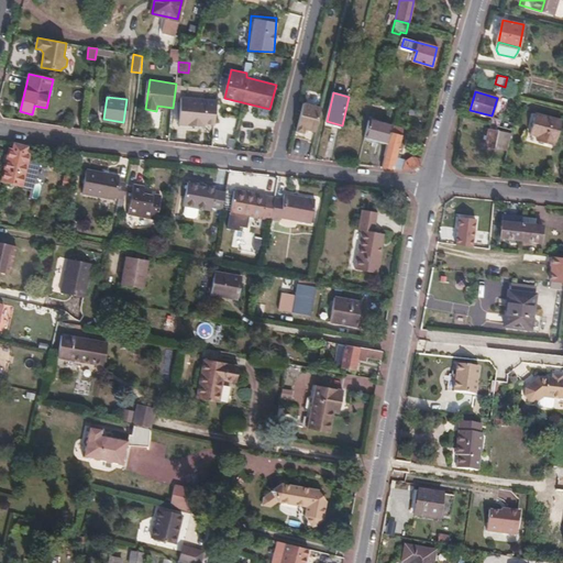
[(312,117),(305,113),(304,113),(297,141),(306,142),(312,117)]
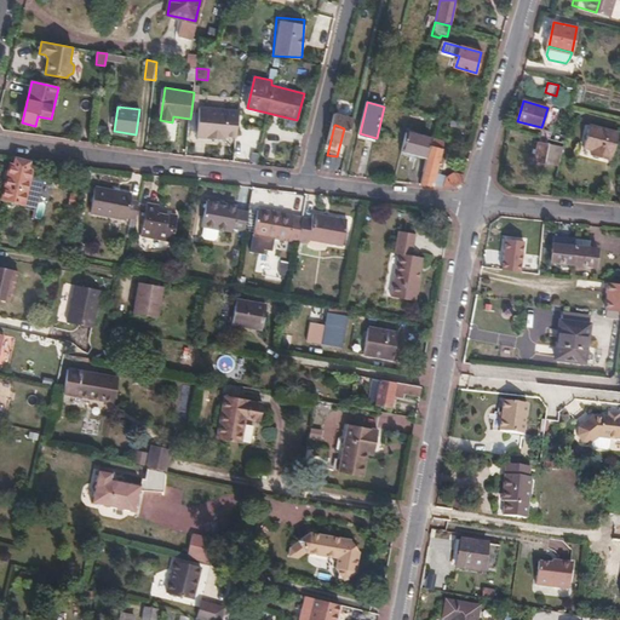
[(619,132),(590,125),(585,147),(593,149),(592,155),(610,160),(612,154),(614,154),(619,132)]
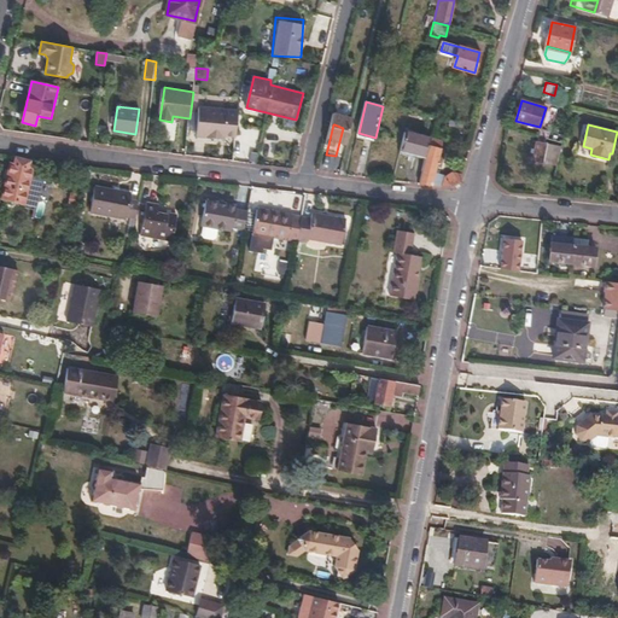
[(407,133),(402,151),(427,157),(431,139),(407,133)]
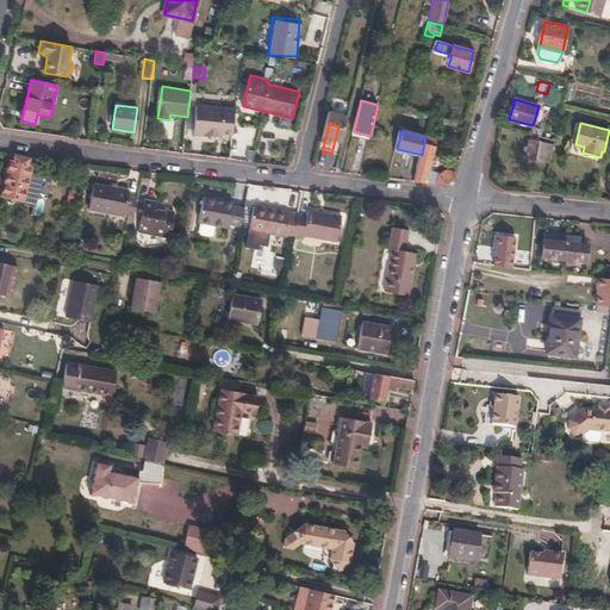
[(422,155),(415,181),(428,182),(437,139),(427,136),(425,137),(422,155)]
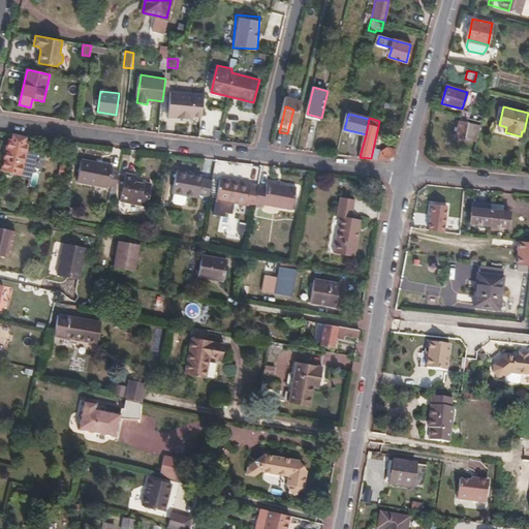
[(466,133),(471,134),(473,123),(460,121),(456,137),(465,139),(466,133)]
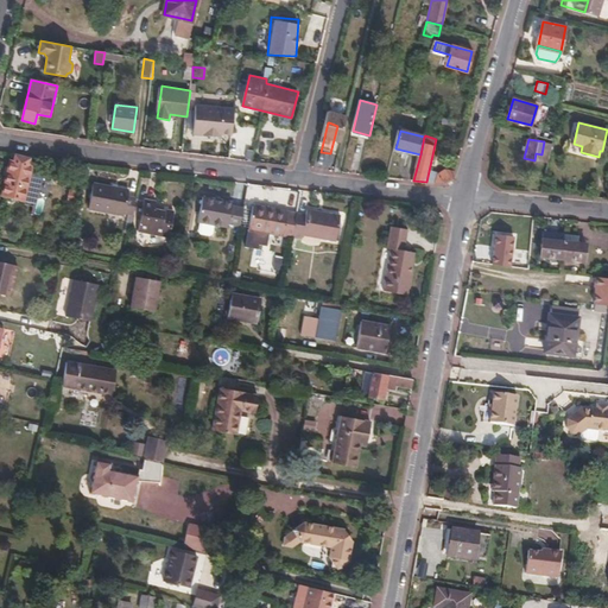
[(11,162),(2,195),(23,200),(25,188),(38,190),(40,179),(39,178),(29,176),(30,166),(27,165),(29,158),(17,156),(14,163),(11,162)]
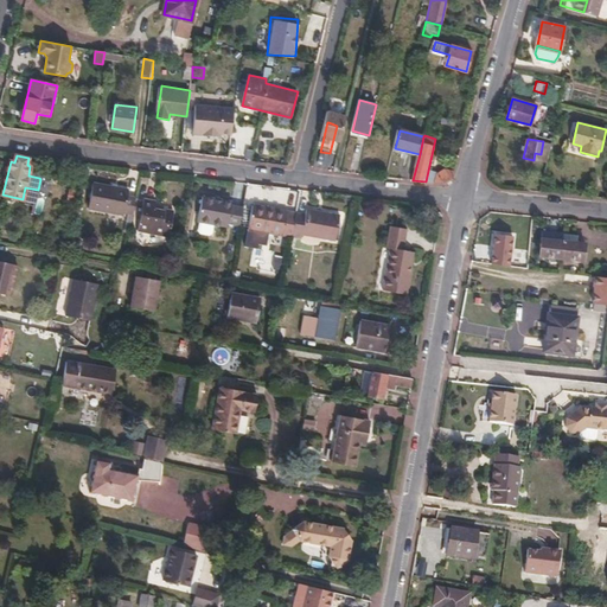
[(438,173),(435,184),(445,185),(447,184),(453,178),(454,172),(446,170),(438,173)]
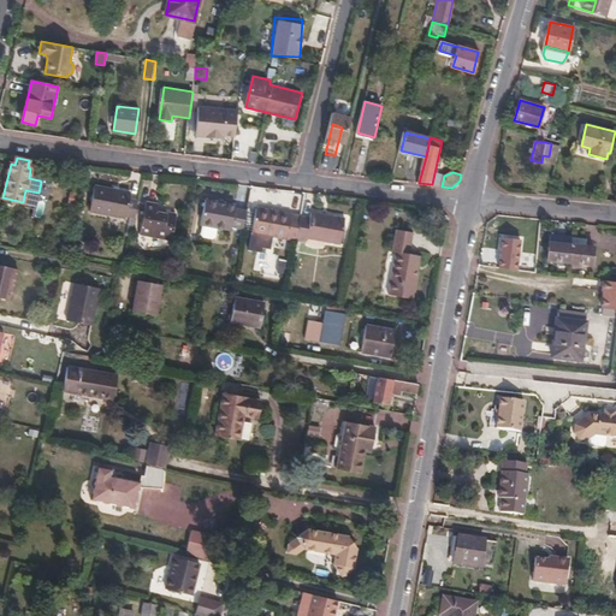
[(131,236),(138,200),(130,197),(130,193),(95,185),(90,212),(125,219),(126,215),(130,217),(126,236),(131,236)]
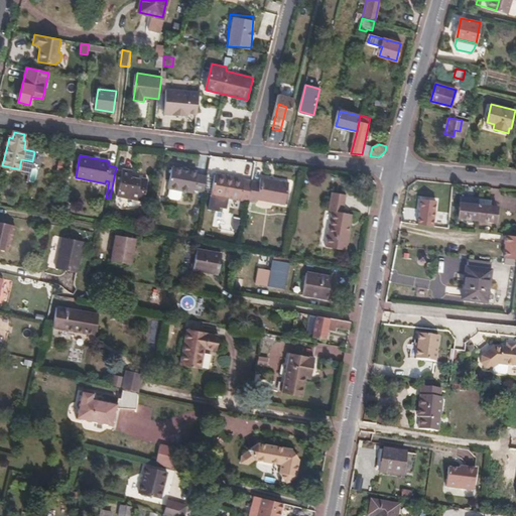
[(204,191),(207,176),(197,175),(198,170),(173,166),(168,187),(170,187),(181,190),(194,192),(194,189),(204,191)]
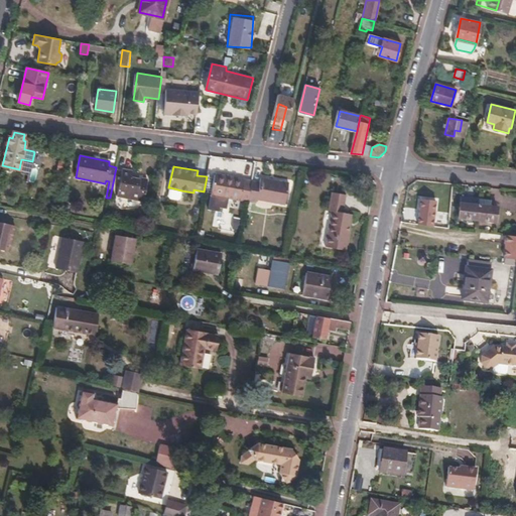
[(132,171),(122,169),(117,196),(143,201),(148,179),(131,175),(132,171)]
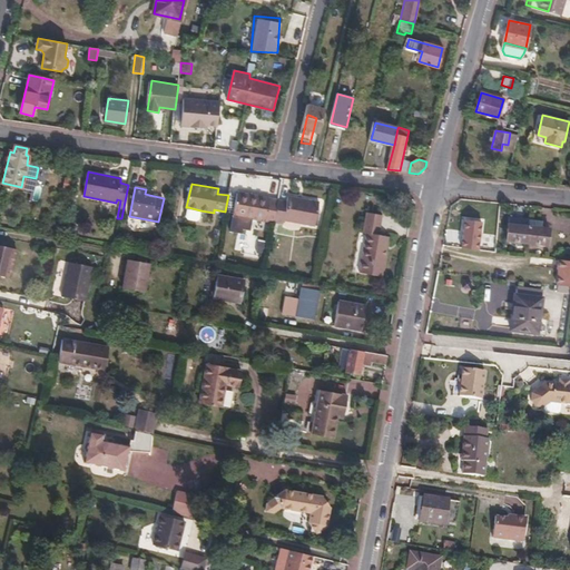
[(274,222),(278,200),(237,193),(229,232),(242,234),(243,229),(249,231),(253,218),(274,222)]
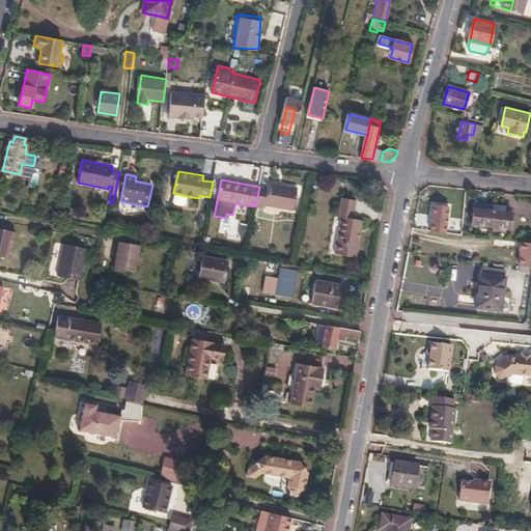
[(268,188),(259,187),(255,206),(263,207),(264,205),(294,211),(298,189),(269,184),(268,188)]
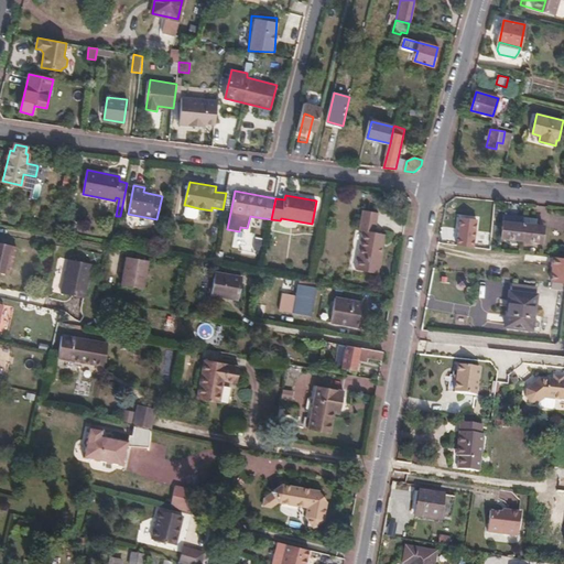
[(197,217),(198,208),(186,205),(185,214),(186,217),(194,218),(197,217)]
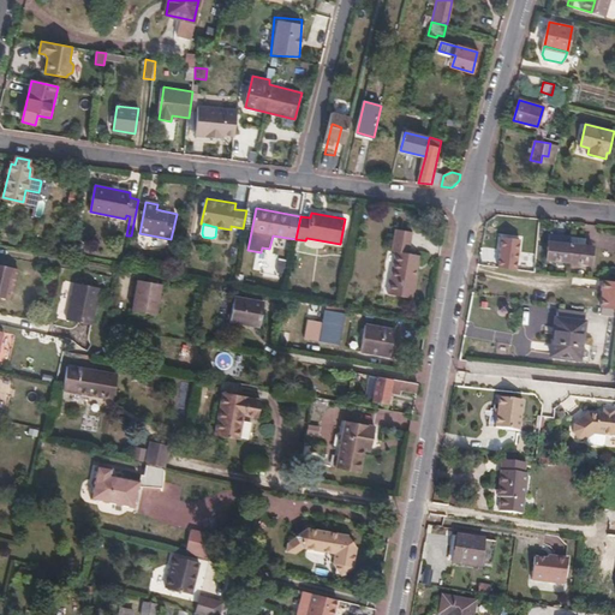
[(394,261),(417,266),(419,256),(410,254),(413,232),(396,230),(392,250),(395,251),(394,261)]
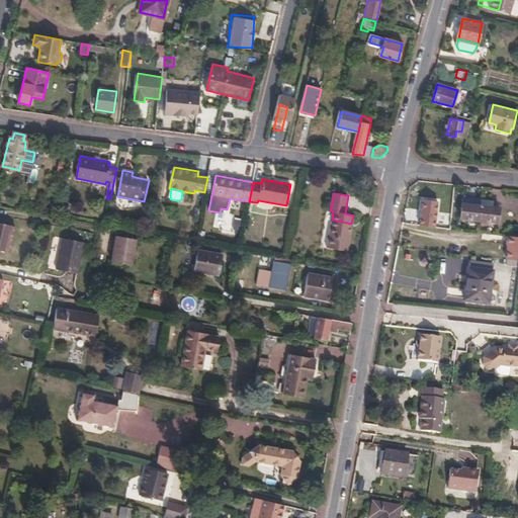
[(481,201),(481,200),(463,197),(460,218),(478,220),(481,201)]
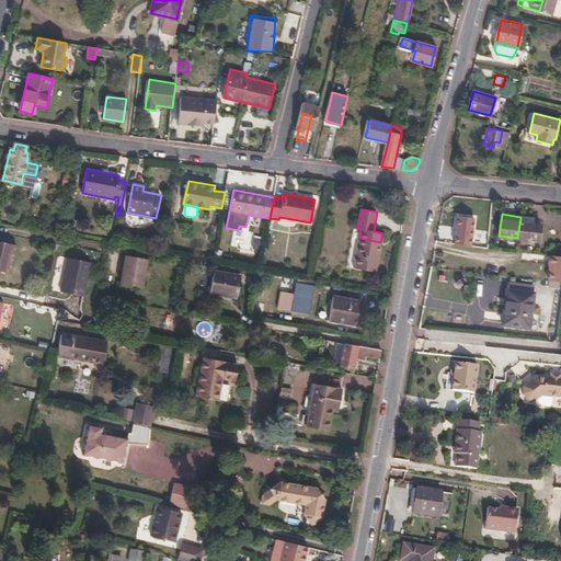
[(521,218),(517,238),(539,240),(540,225),(534,224),(534,219),(521,218)]
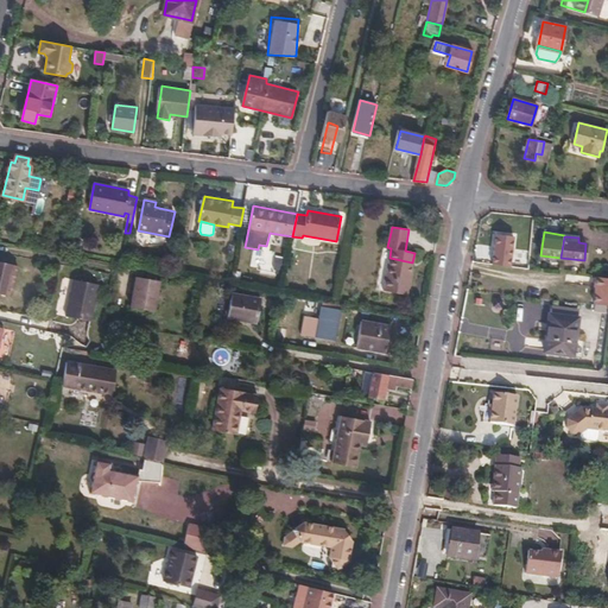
[(475,253),(473,261),(487,263),(488,255),(475,253)]
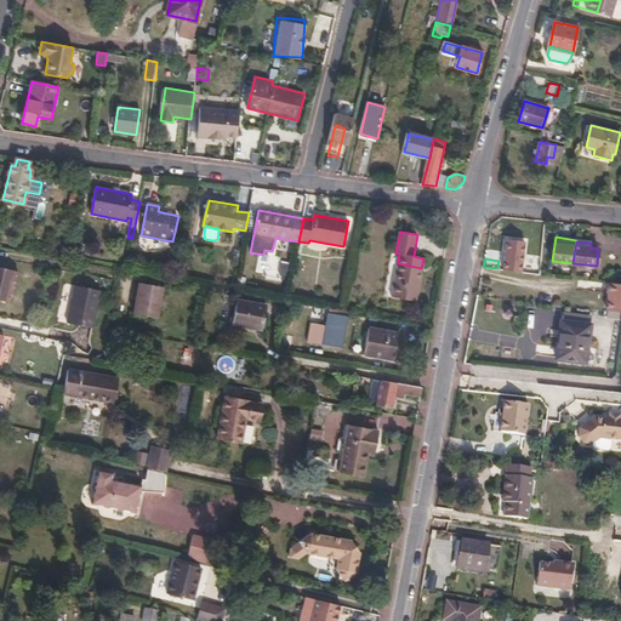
[(499,261),(497,268),(518,271),(519,266),(519,263),(499,261)]
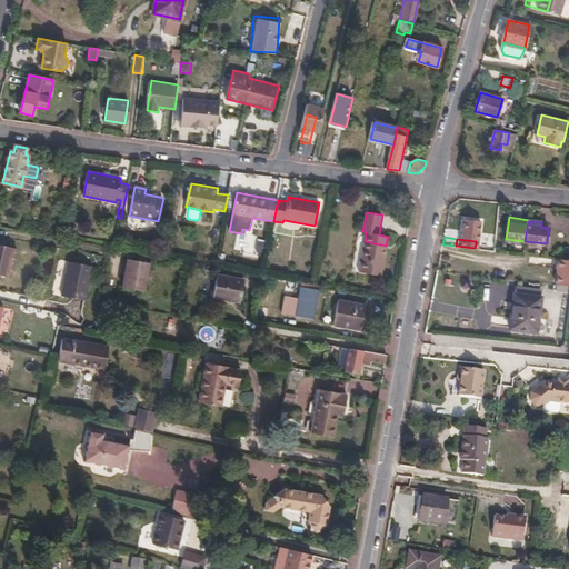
[(381,276),(386,246),(365,241),(359,271),(381,276)]
